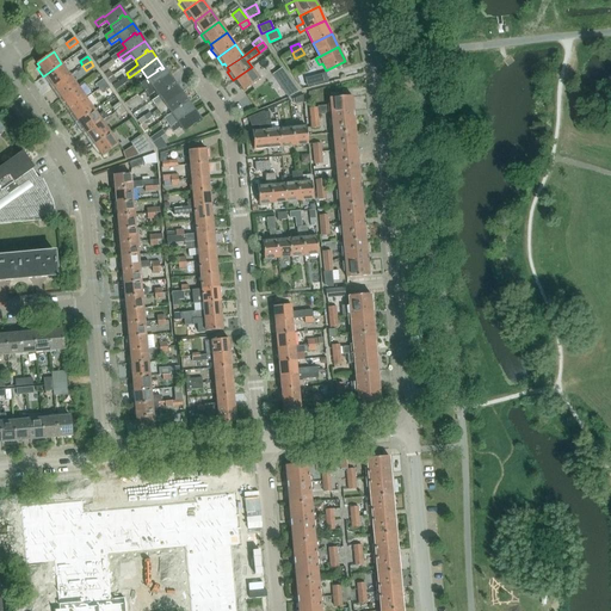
[(50,82),(53,86),(69,75),(61,63),(43,76),(48,85),(50,82)]
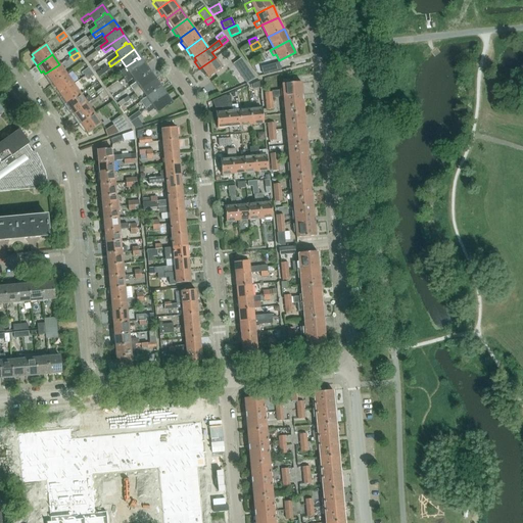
[(135,60),(126,66),(120,72),(124,79),(144,64),(140,58),(138,59),(137,57),(134,59),(135,60)]
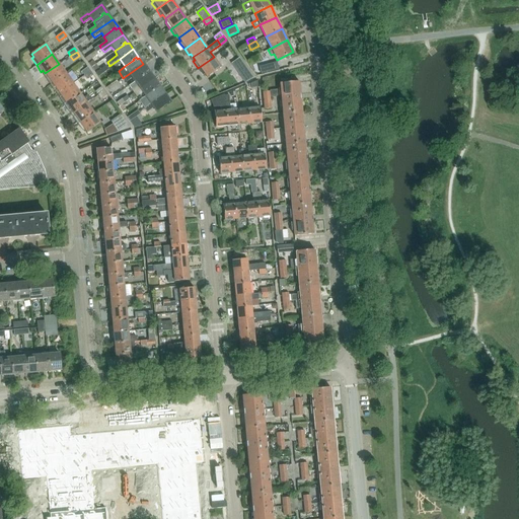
[(204,73),(207,77),(221,67),(214,57),(198,68),(203,75),(204,73)]
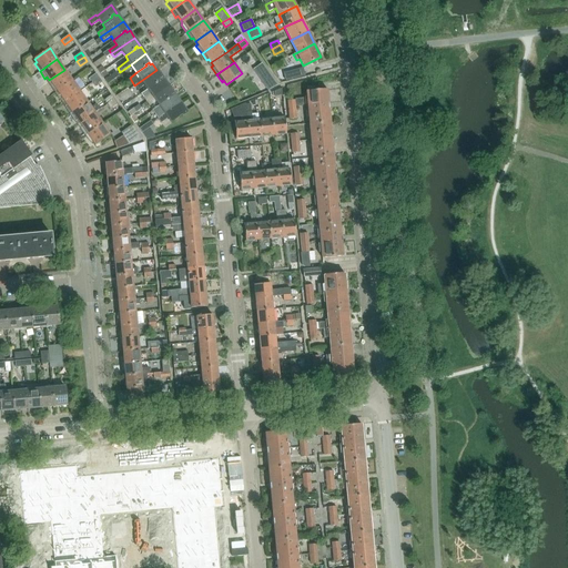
[(261,63),(253,69),(257,74),(265,68),(262,62),(261,63)]
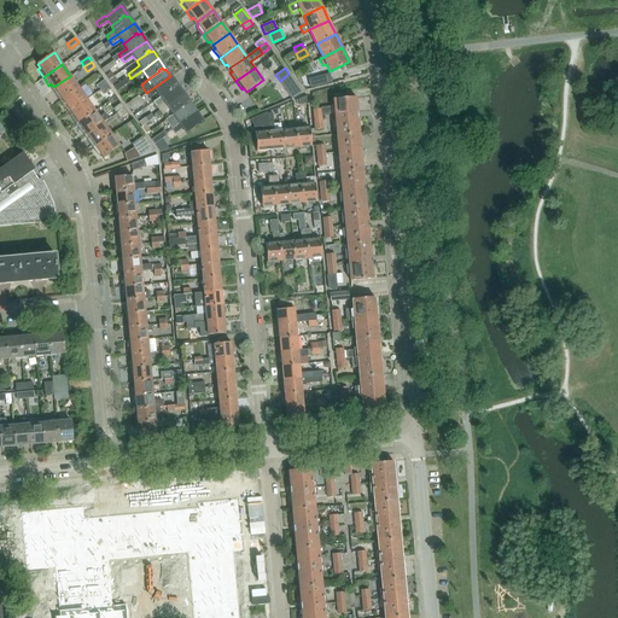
[(54,92),(59,100),(79,87),(70,76),(53,87),(56,91),(54,92)]
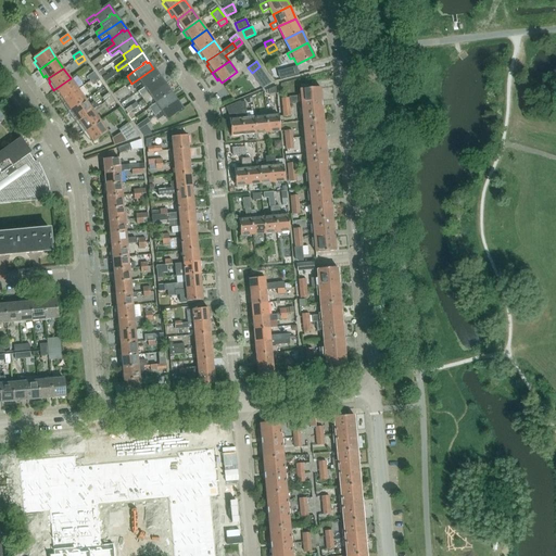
[(158,79),(161,77),(153,68),(131,84),(135,88),(142,83),(144,87),(154,79),(154,78),(156,77),(158,79)]
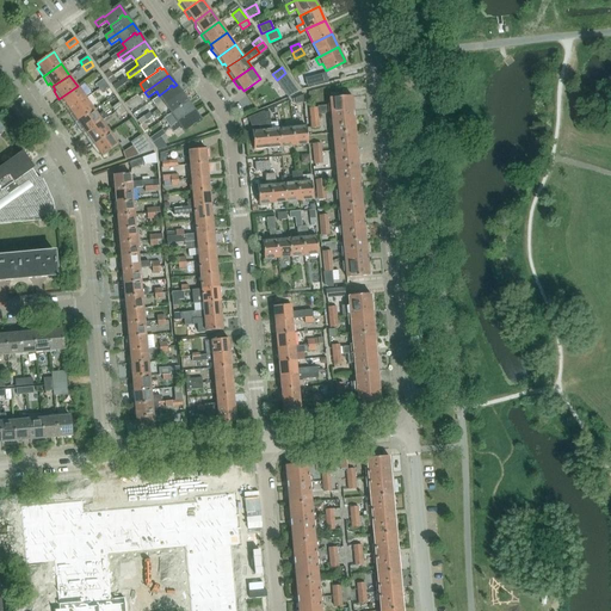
[(315,75),(304,79),(307,87),(316,85),(315,75)]
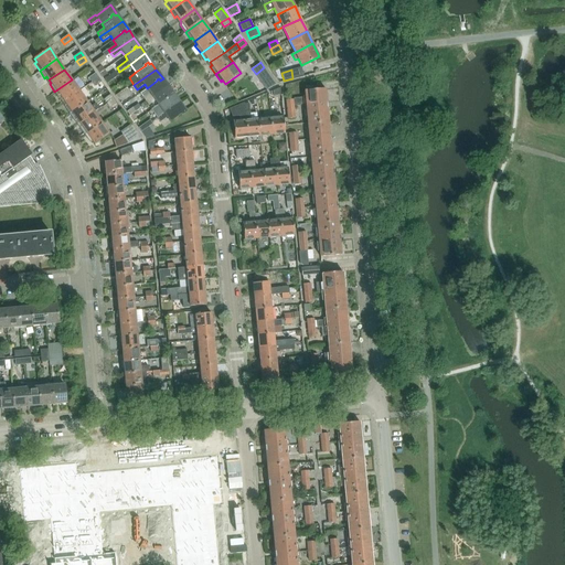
[(88,78),(92,82),(98,77),(96,73),(88,78)]
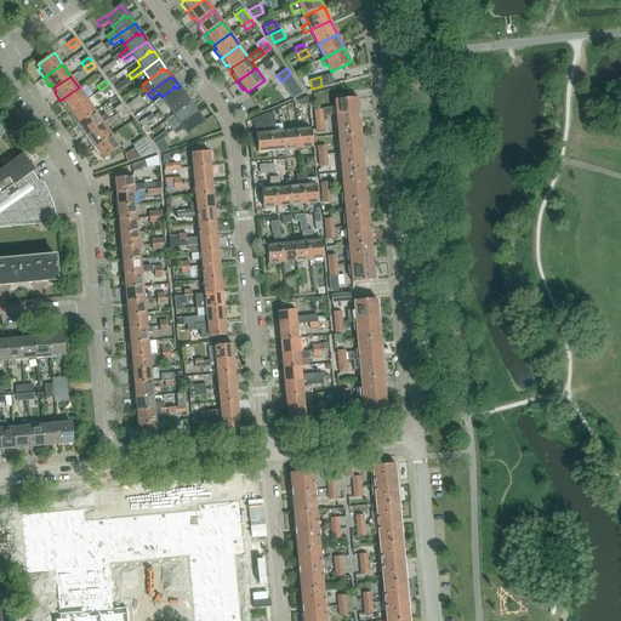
[(296,83),(286,89),(291,95),(300,89),(296,83)]
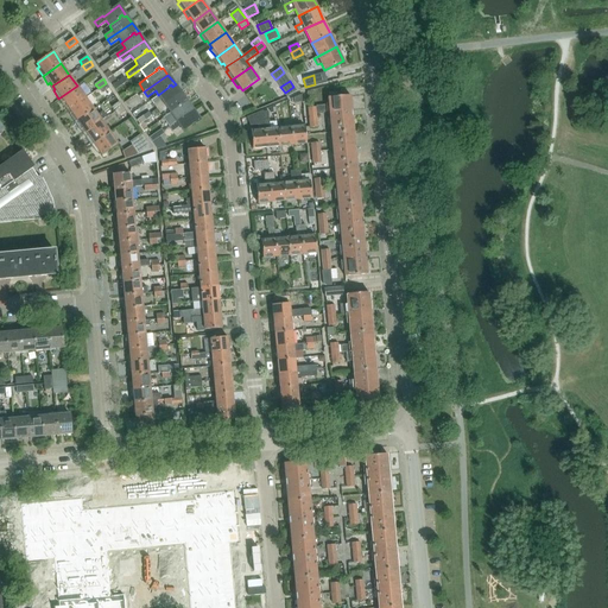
[(106,83),(99,88),(102,93),(109,88),(106,83)]
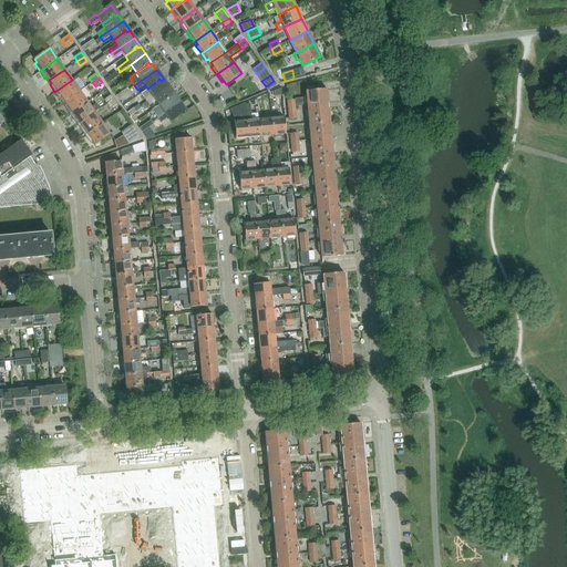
[(160,79),(157,80),(157,81),(147,89),(141,93),(146,102),(168,85),(164,79),(161,81),(160,79)]
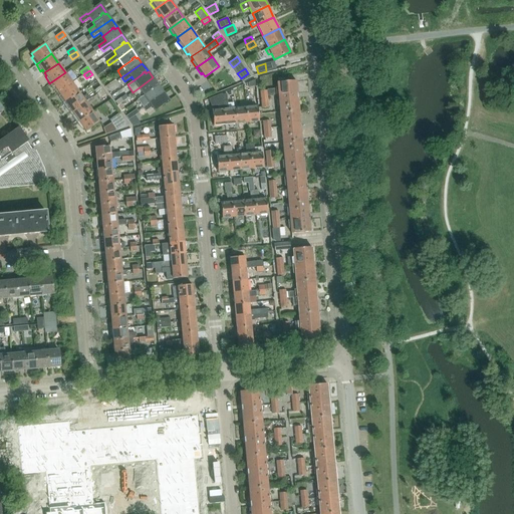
[(56,89),(58,91),(72,82),(65,72),(49,83),(54,90),(56,89)]
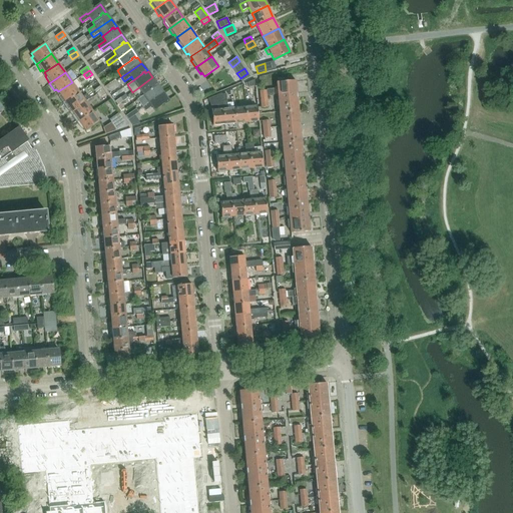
[(156,87),(158,86),(152,77),(132,92),(134,95),(141,91),(144,94),(153,88),(152,87),(154,86),(156,87)]
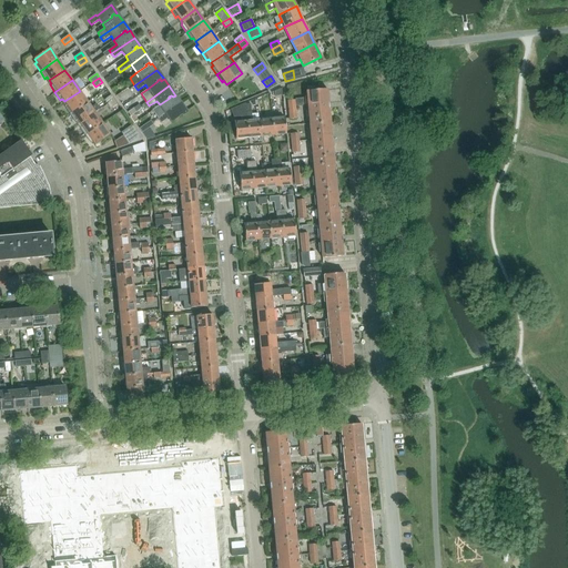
[(310,124),(330,122),(327,89),(306,91),(310,124)]
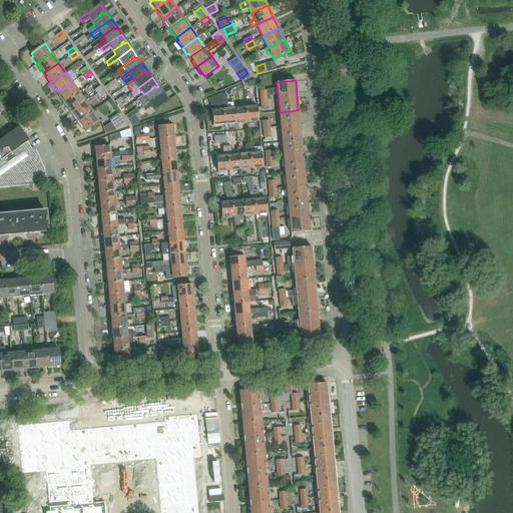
[(58,96),(63,102),(79,92),(72,82),(58,91),(60,94),(58,96)]
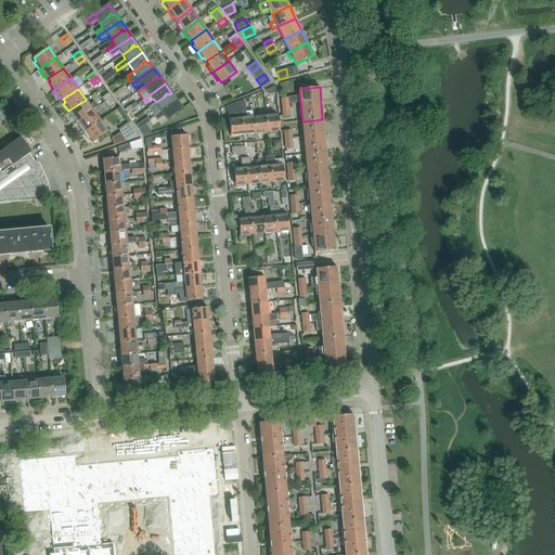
[(166,95),(156,102),(156,103),(149,107),(154,115),(176,100),(171,93),(169,94),(167,93),(165,94),(166,95)]
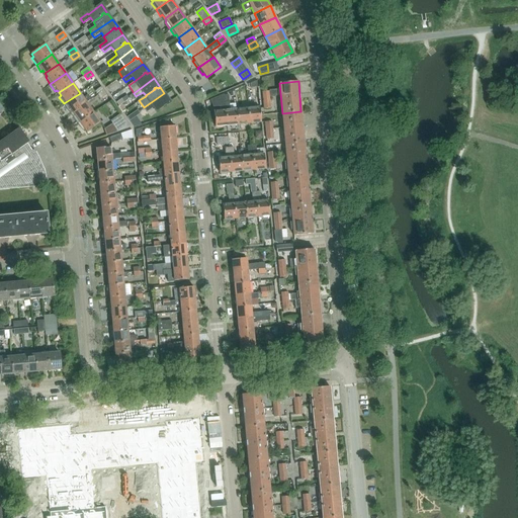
[(104,90),(97,94),(100,99),(107,94),(104,90)]
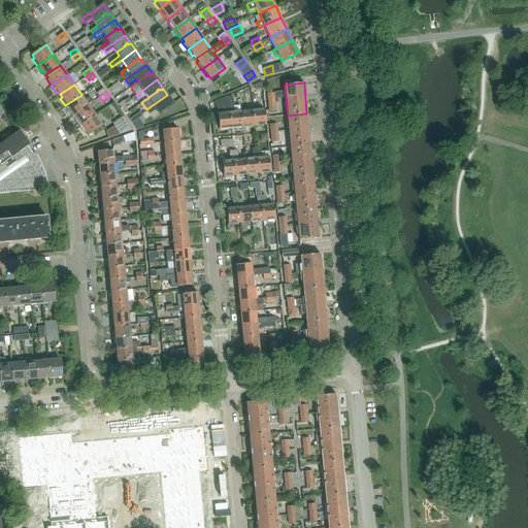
[(71,111),(74,114),(88,104),(89,105),(93,102),(90,97),(85,100),(81,95),(65,105),(69,112),(71,111)]
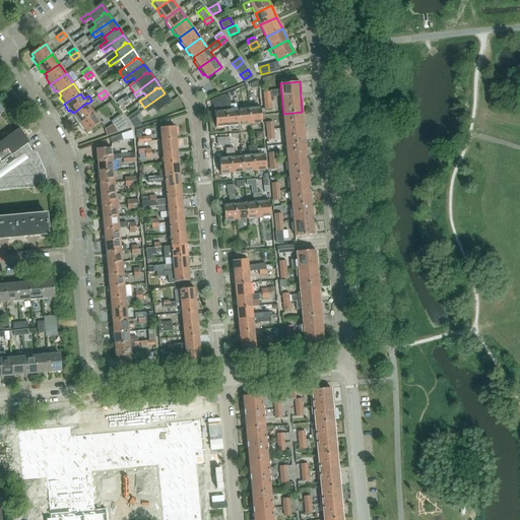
[(147,112),(154,108),(156,111),(166,104),(167,105),(171,102),(165,93),(144,108),(147,112)]
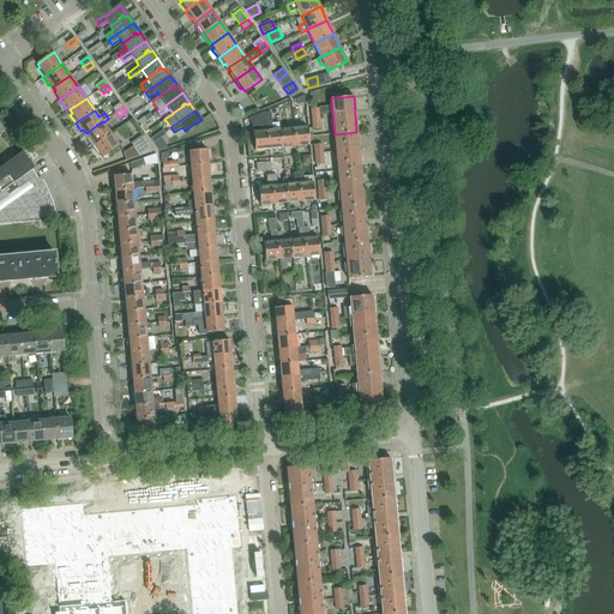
[(269,149),(265,113),(248,119),(252,127),(260,127),(262,132),(253,133),(256,150),(269,149)]
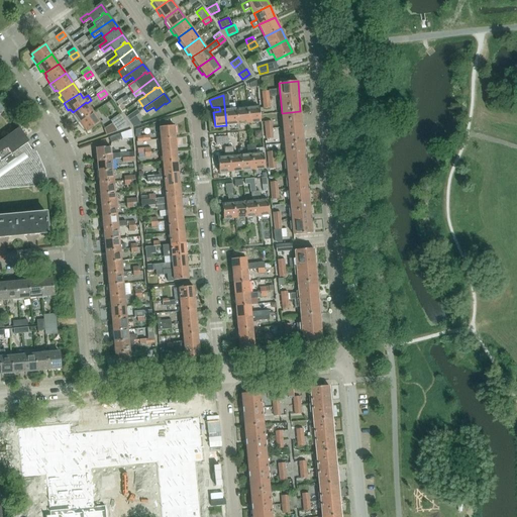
[(226,125),(237,124),(236,110),(229,110),(228,95),(223,95),(226,125)]
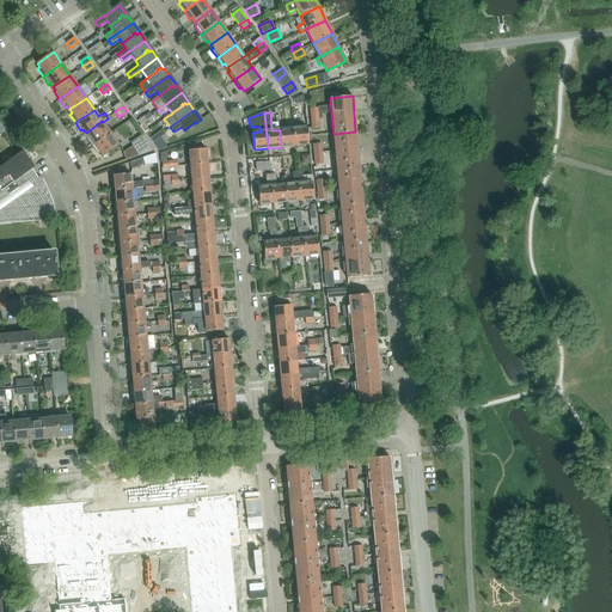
[(86,138),(92,146),(110,133),(103,122),(102,121),(86,133),(89,136),(86,138)]
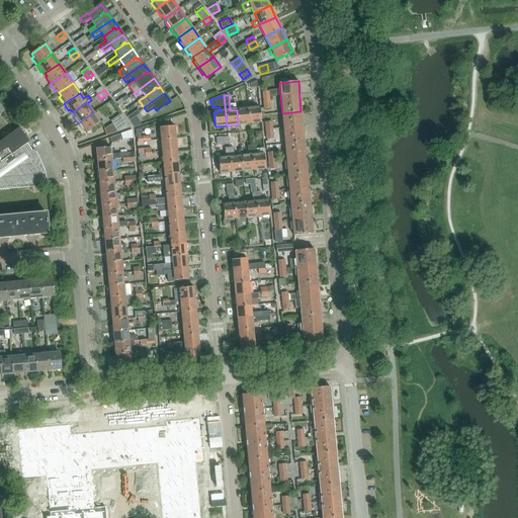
[(261,122),(259,108),(259,107),(248,108),(249,123),(261,122)]
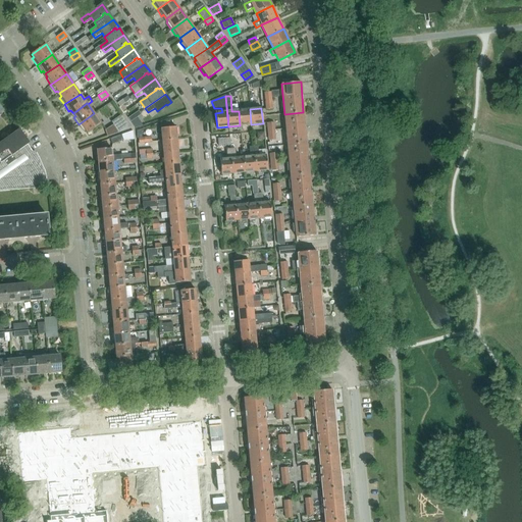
[(240,125),(251,124),(250,109),(239,111),(240,125)]
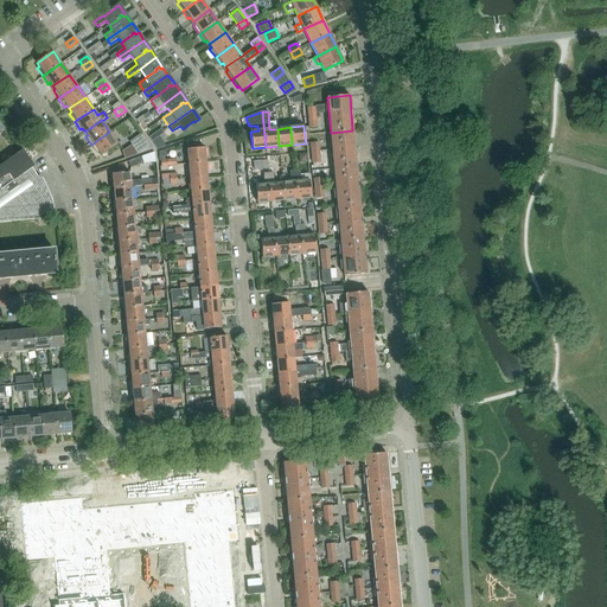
[(334,168),(356,166),(352,131),(331,133),(334,168)]
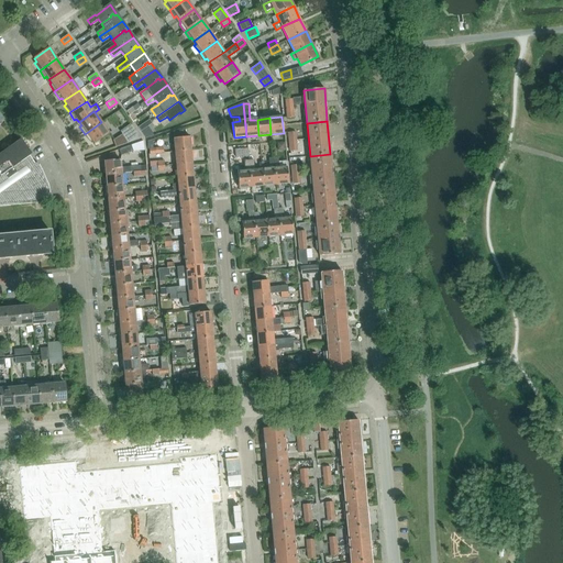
[(109,133),(101,122),(85,134),(89,141),(91,140),(94,143),(109,133)]
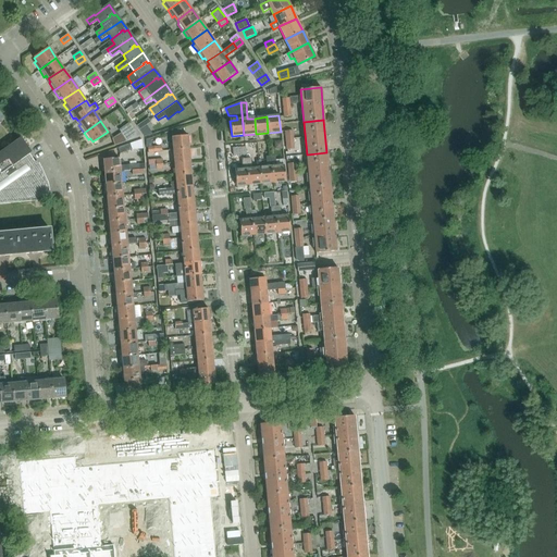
[(119,131),(126,140),(126,141),(138,137),(139,136),(130,122),(119,131)]
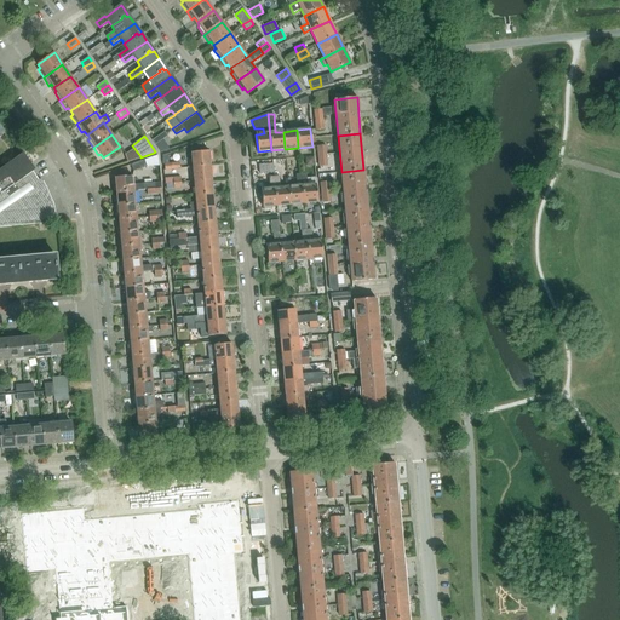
[(191,153),(193,167),(210,166),(208,151),(191,153)]
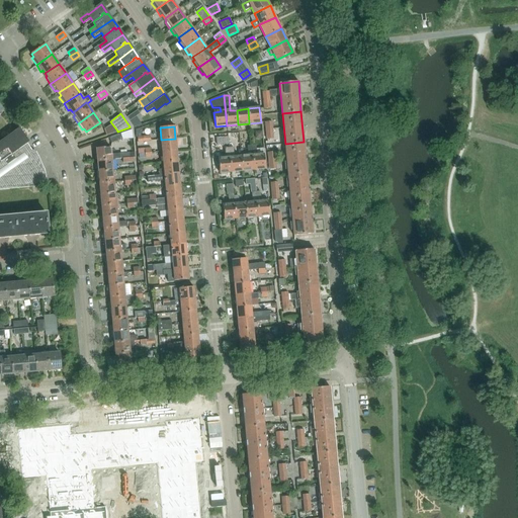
[(34,151),(33,151),(32,152),(28,144),(29,143),(20,128),(0,142),(0,189),(48,185),(47,181),(47,180),(47,178),(44,168),(36,153),(35,152),(34,151)]
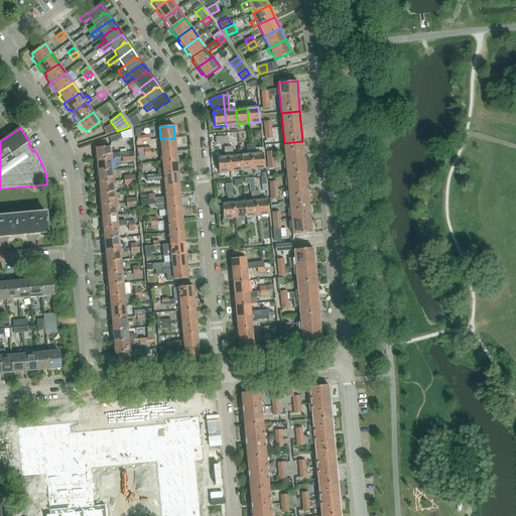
[(131,130),(120,133),(122,139),(132,138),(131,130)]
